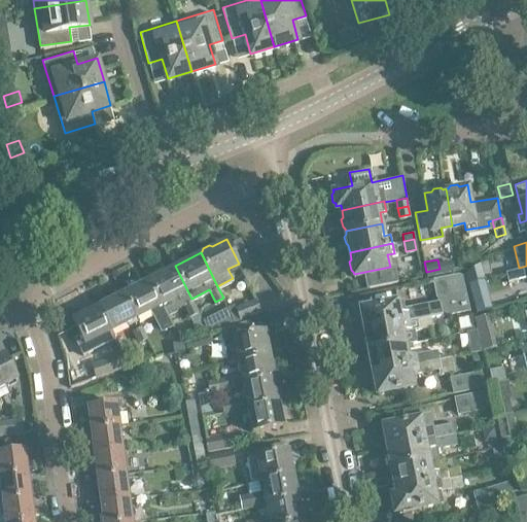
[(483,277),(480,265),(465,269),(468,281),(483,277)]
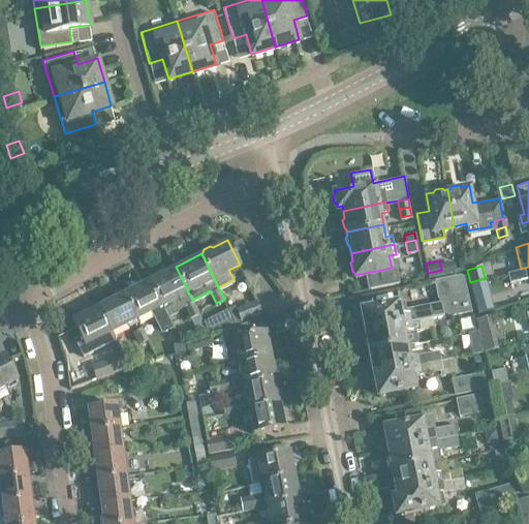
[(152,279),(150,279),(166,312),(167,313),(184,304),(188,312),(194,324),(203,319),(196,308),(192,300),(176,267),(161,274),(159,273),(153,276),(152,279)]
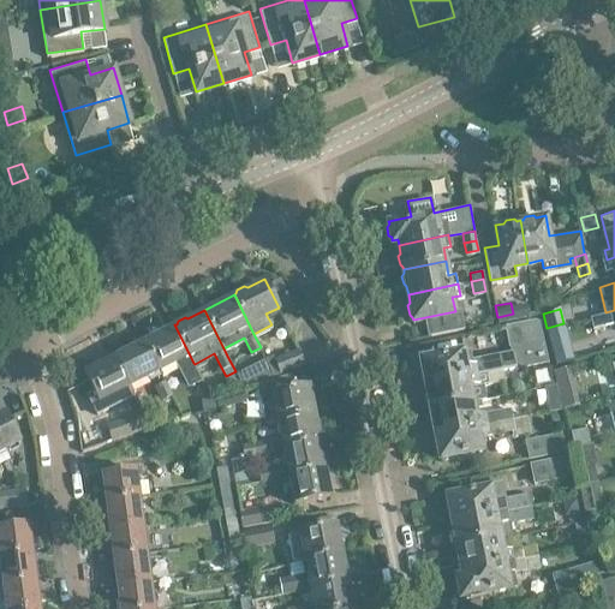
[(614,320),(614,310),(605,312),(590,317),(592,326),(614,320)]
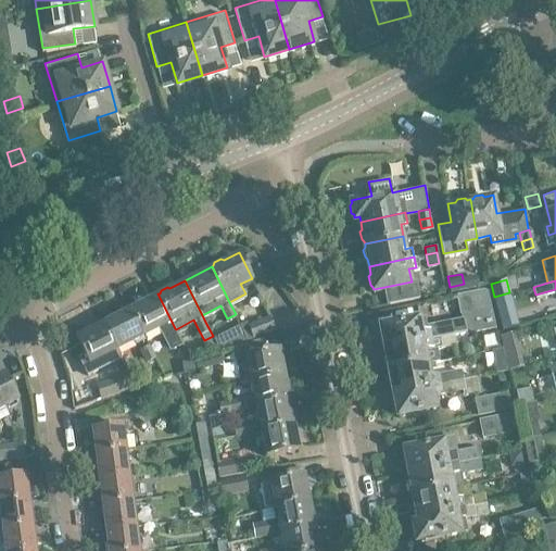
[(380,336),(383,338),(384,346),(453,333),(494,324),(485,283),(456,288),(460,313),(450,315),(450,320),(420,325),(418,315),(380,323),(380,326),(379,328),(380,336)]
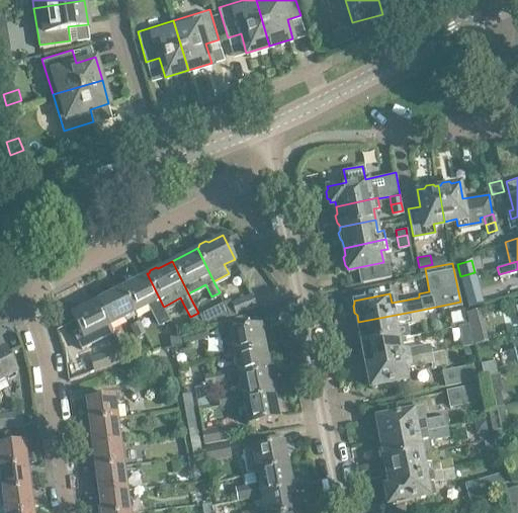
[(157,320),(168,315),(163,306),(147,273),(122,286),(134,310),(148,303),(157,320)]
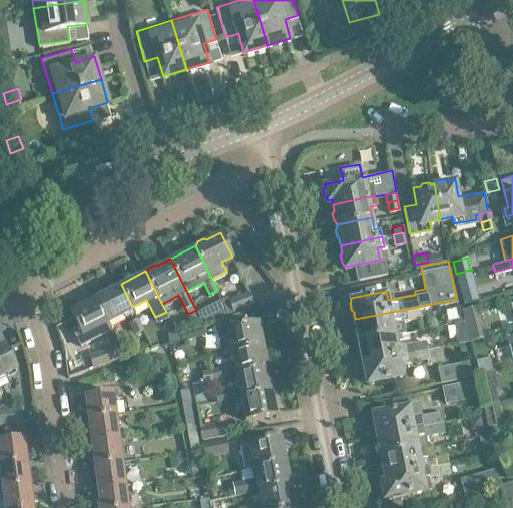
[(108,320),(132,307),(121,284),(107,291),(104,290),(98,293),(97,296),(96,297),(108,320)]
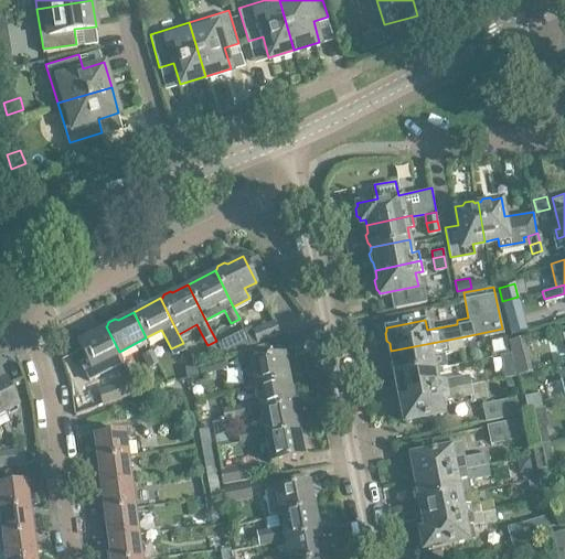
[(523,315),(508,320),(510,331),(525,326),(523,315)]
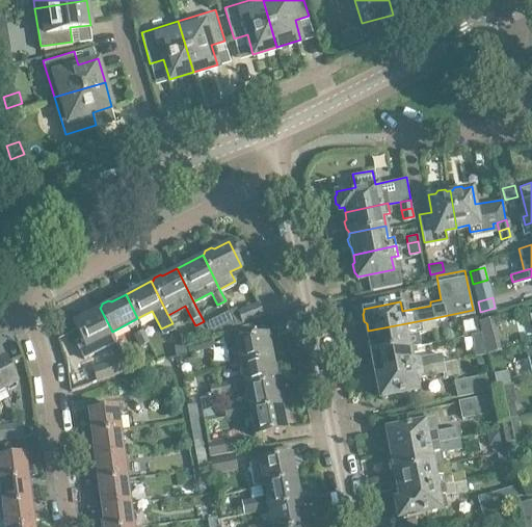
[(237,308),(242,320),(263,313),(258,299),(237,308)]
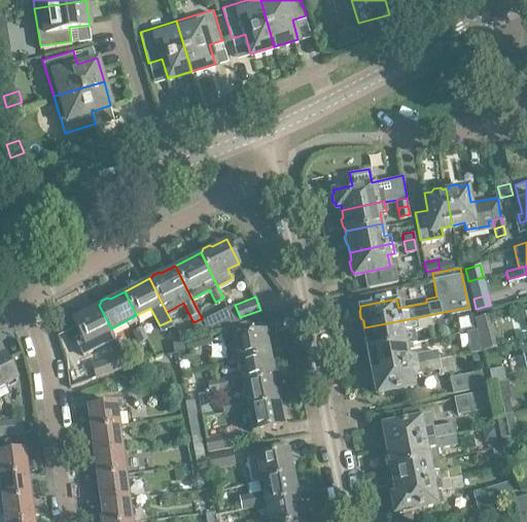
[(84,342),(111,328),(99,305),(72,317),(78,328),(77,332),(80,337),(82,338),(84,342)]
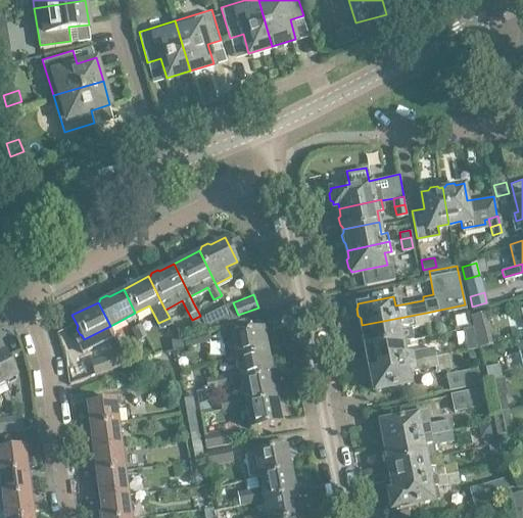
[(401,338),(413,336),(410,324),(428,321),(426,313),(362,325),(363,332),(362,335),(363,341),(365,343),(366,345),(401,338)]
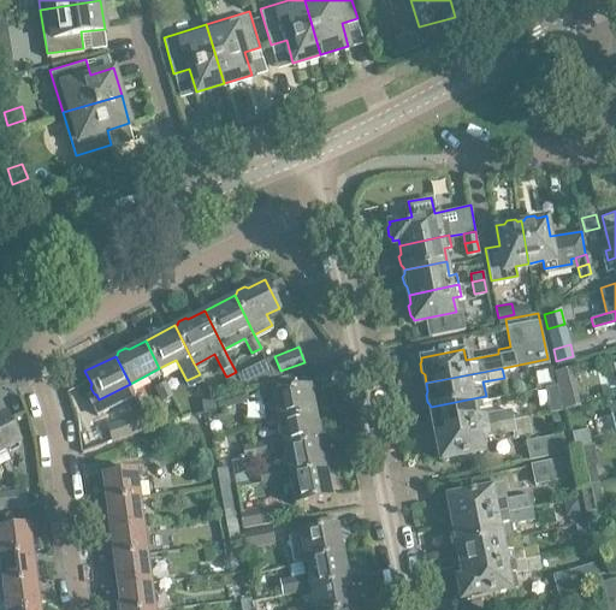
[(279,420),(314,413),(312,401),(313,397),(312,391),(309,388),(308,385),(294,388),(291,373),(259,383),(266,422),(279,420)]
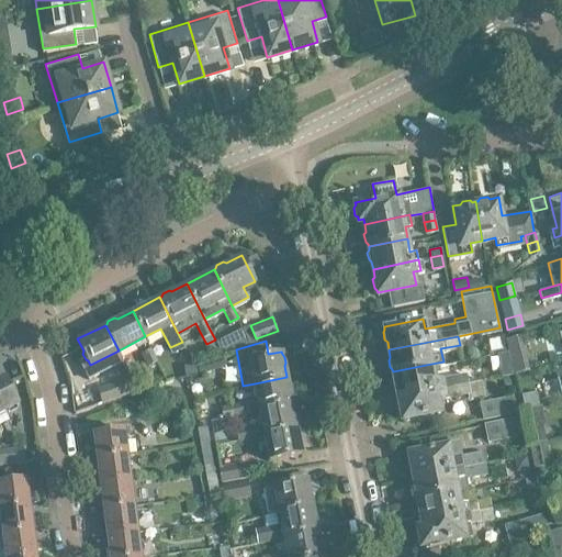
[(138,348),(145,360),(155,355),(148,343),(138,348)]
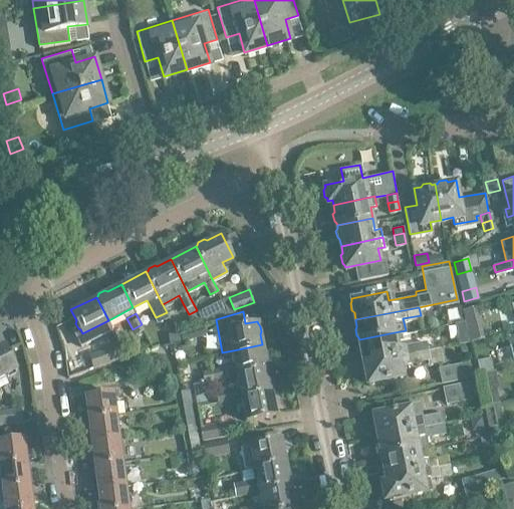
[(170,319),(163,323),(168,333),(175,329),(170,319)]
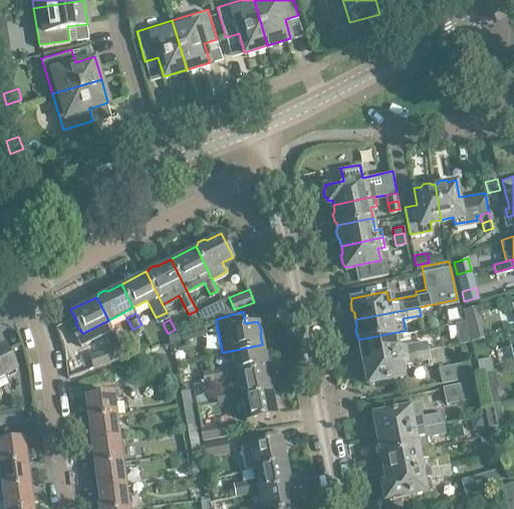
[(182,338),(205,331),(203,323),(180,330),(182,338)]
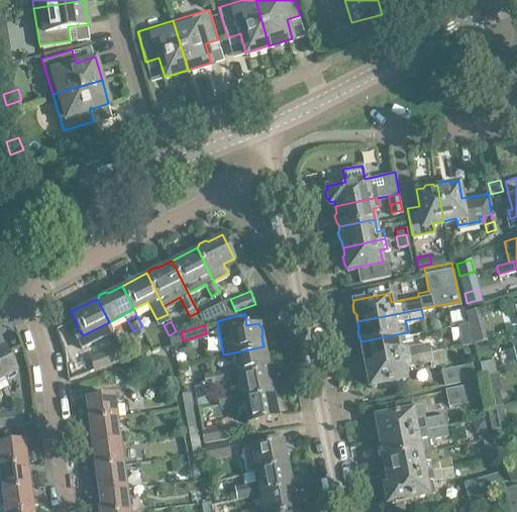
[(484,325),(470,328),(473,340),(487,337),(484,325)]
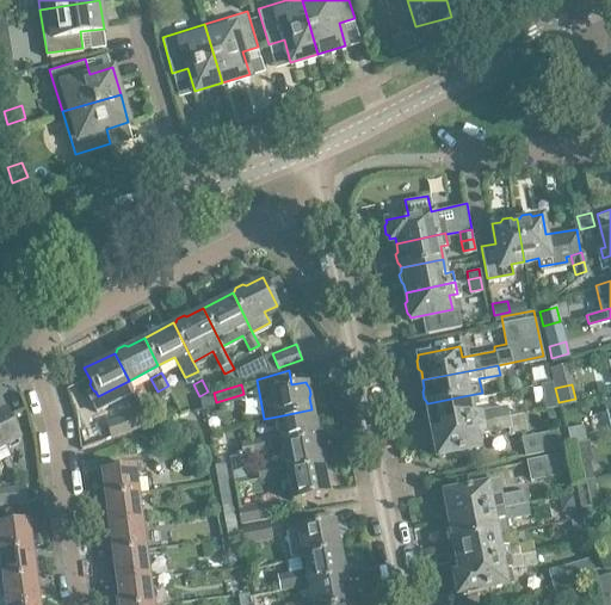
[(505,402),(471,409),(469,395),(427,403),(427,406),(426,409),(427,418),(430,420),(432,428),(507,413),(505,402)]
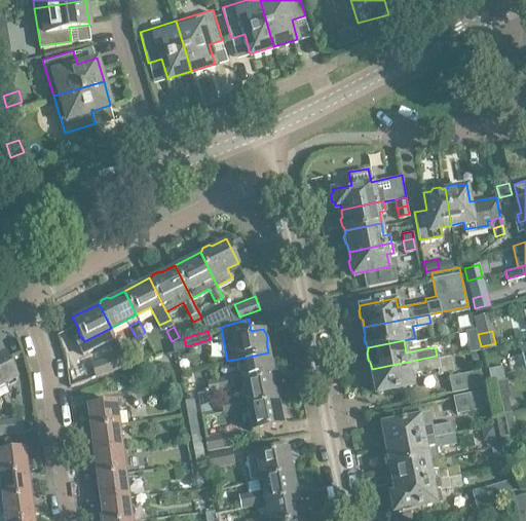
[(91,361),(96,374),(128,363),(122,350),(91,361)]
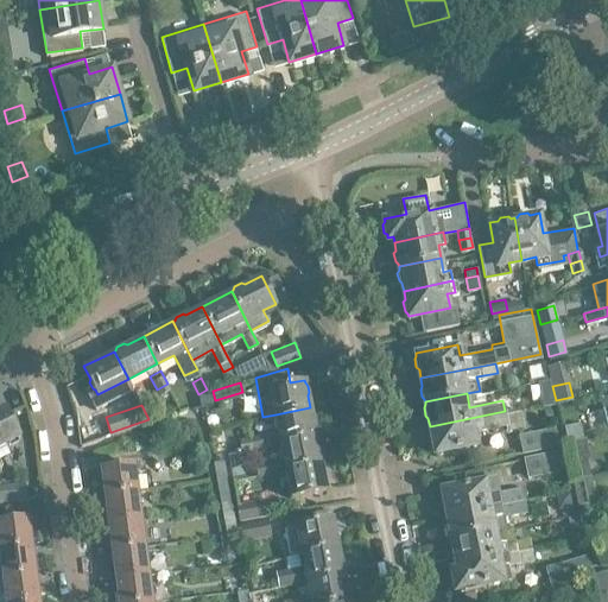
[(0,443),(19,433),(5,406),(0,409),(0,443)]
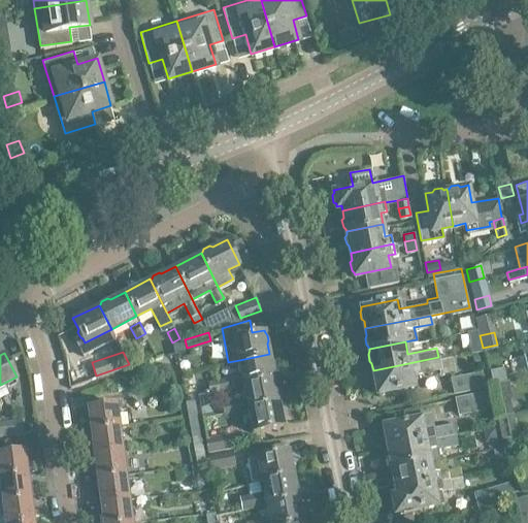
[(269,356),(269,354),(239,360),(244,383),(273,378),(271,366),(272,364),(271,358),(269,356)]
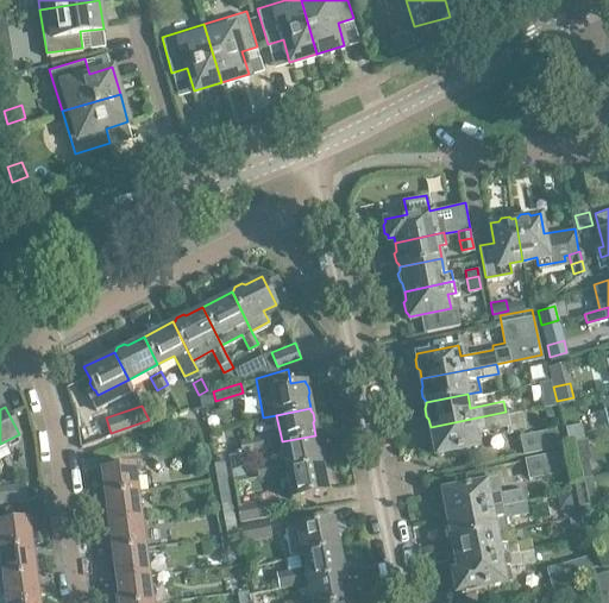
[(435,452),(477,444),(475,429),(506,424),(506,428),(523,425),(520,409),(506,412),(431,427),(432,435),(431,439),(432,446),(434,448),(435,452)]
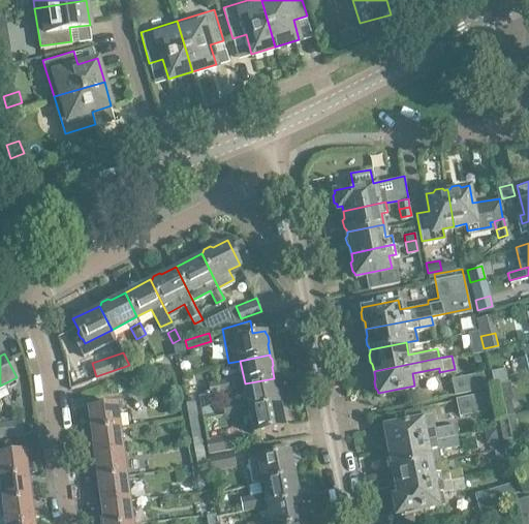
[(507,378),(503,365),(490,369),(494,381),(507,378)]
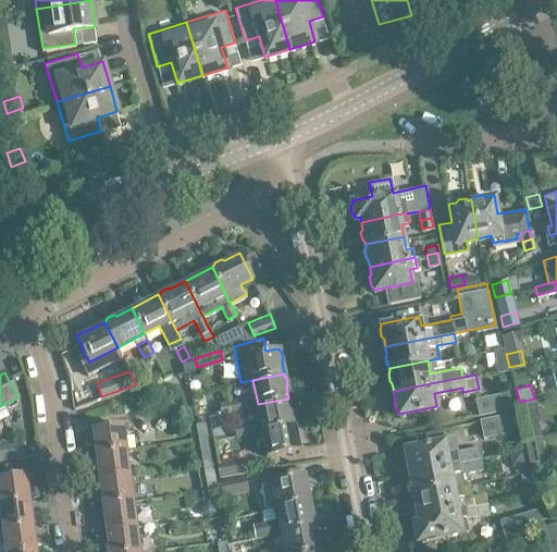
[(477,412),(510,405),(507,388),(473,395),(477,412)]
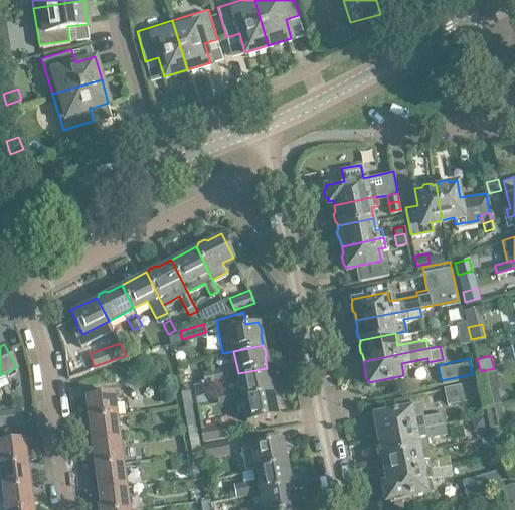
[(208,379),(225,376),(223,366),(203,370),(205,380),(208,379)]
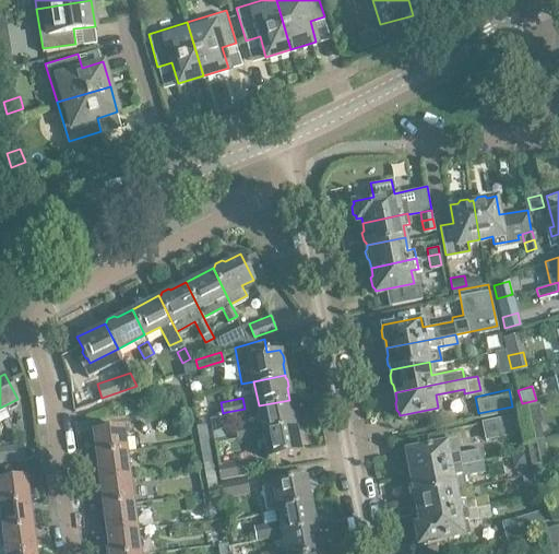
[(289,402),(289,400),(259,405),(263,431),(295,424),(293,413),(294,411),(292,404),(289,402)]
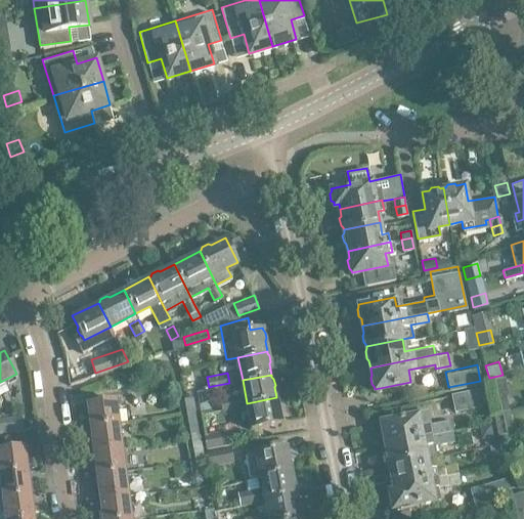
[(453,408),(484,402),(481,386),(449,392),(453,408)]
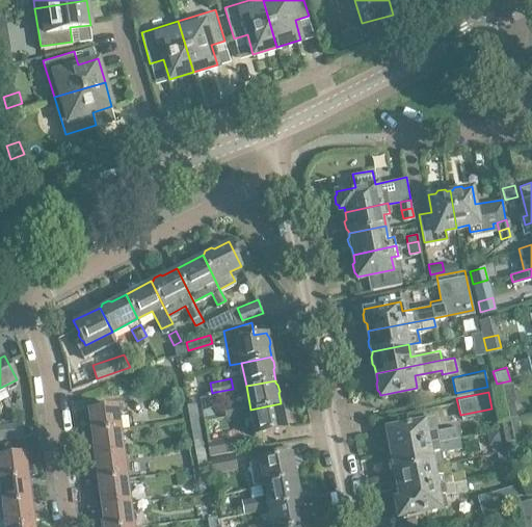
[(186,402),(189,416),(198,414),(196,400),(186,402)]
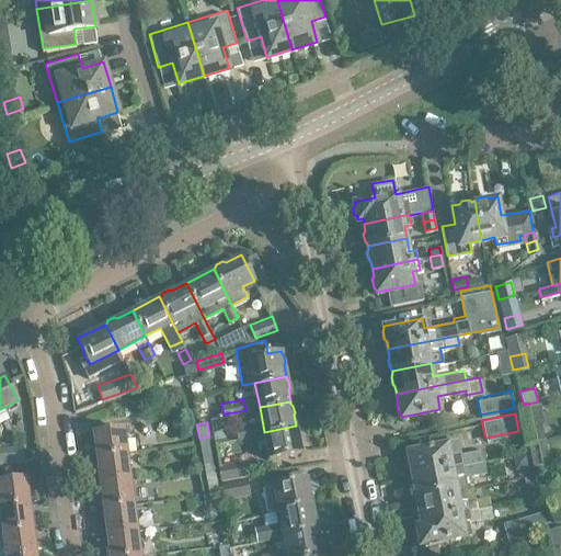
[(541,422),(526,426),(529,440),(545,437),(541,422)]
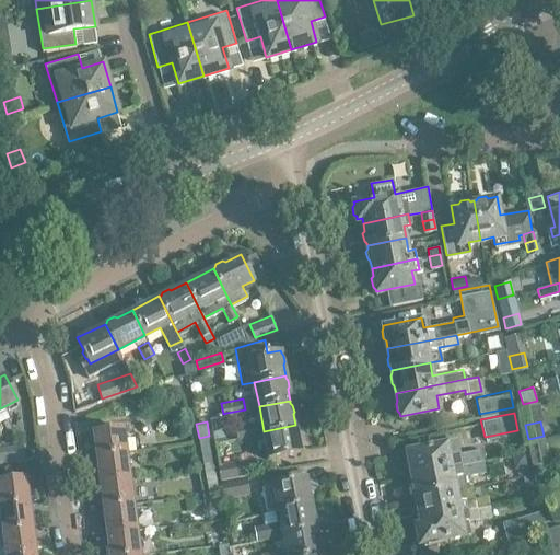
[(234,426),(236,437),(251,434),(248,424),(234,426)]
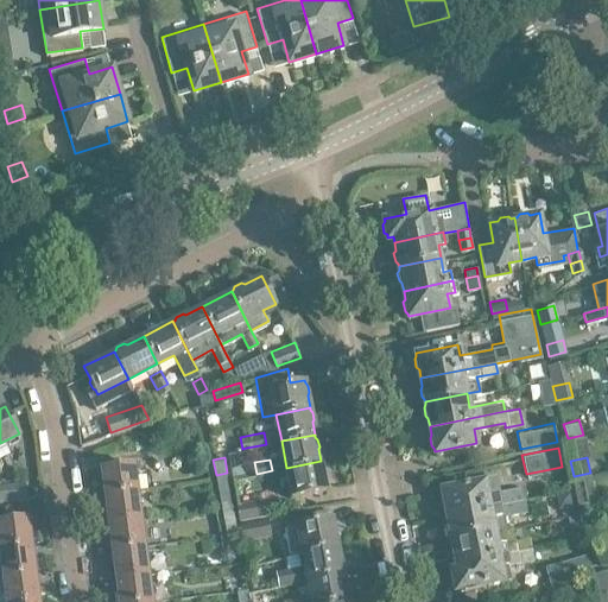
[(106,493),(137,489),(133,461),(101,466),(106,493)]
